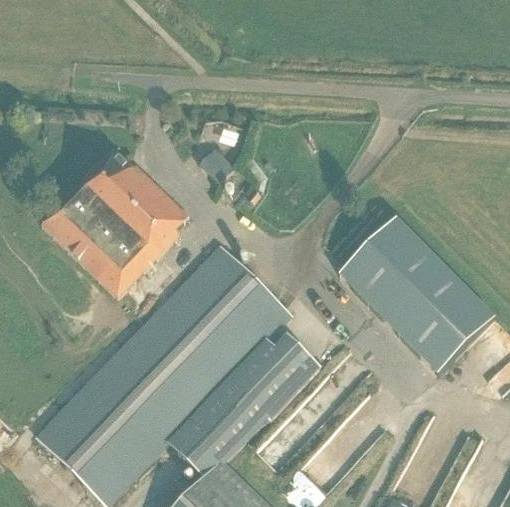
[(136,170),(117,151),(45,225),(112,290),(101,301),(122,321),(175,267),(166,258),(169,254),(166,251),(182,234),(179,231),(192,217),(139,166),(136,170)]
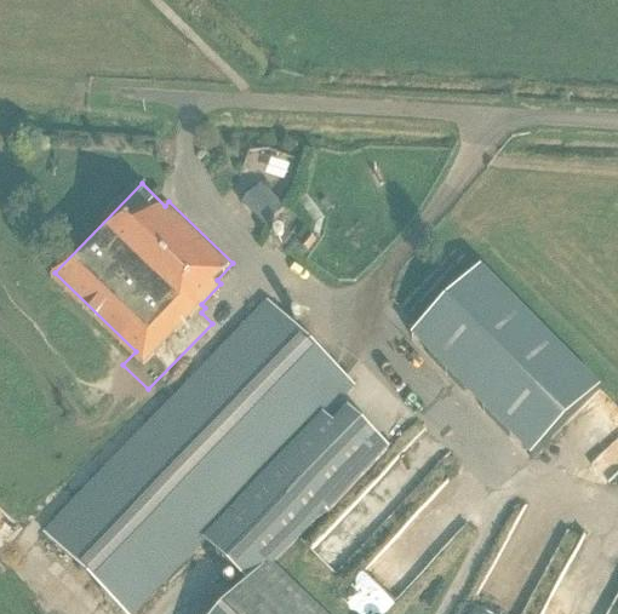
[(246,201),(269,223),(286,206),(263,183),(246,201)]
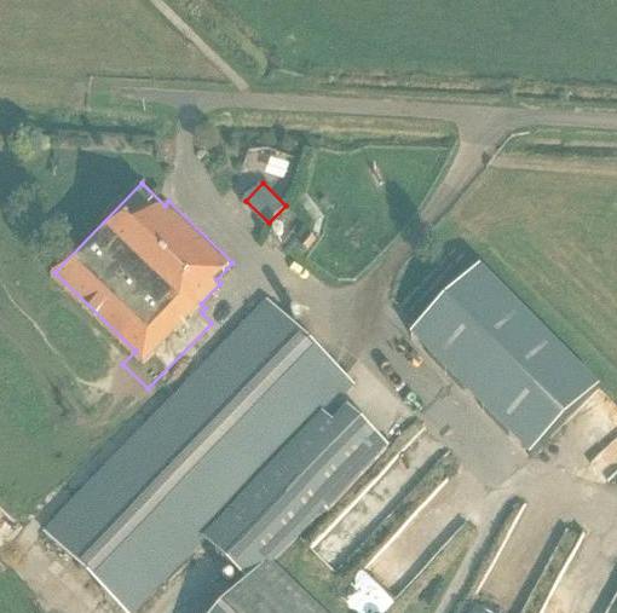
[(598,376),(476,258),(408,328),(530,445),(598,376)]
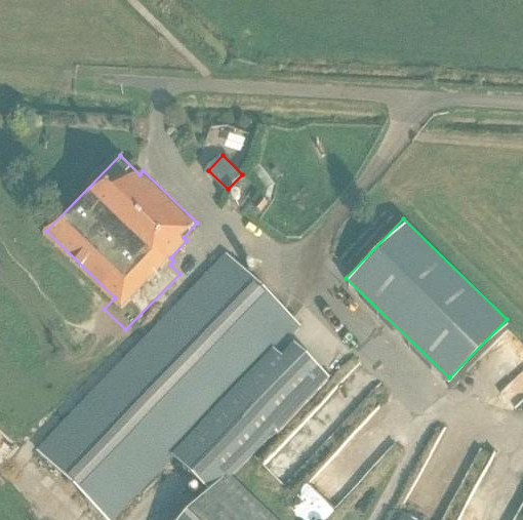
[(113,519),(132,498),(174,455),(210,492),(183,519),(279,519),(233,475),(276,430),(279,432),(332,376),(296,342),(284,354),(278,348),(302,323),(230,253),(41,449),(113,519)]
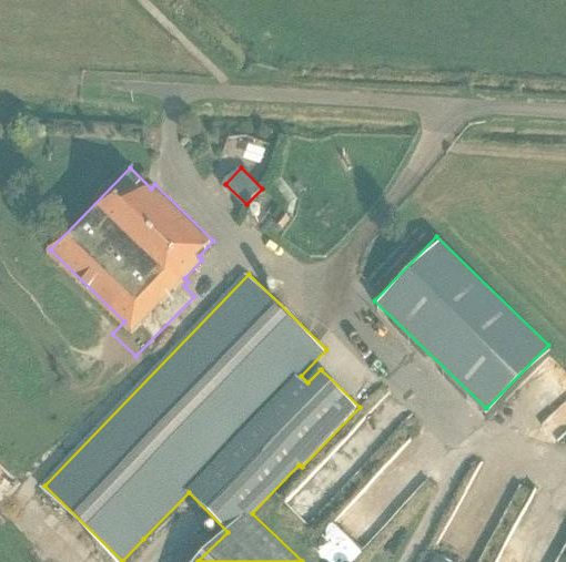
[(551,380),(535,392),(546,405),(561,392),(551,380)]
